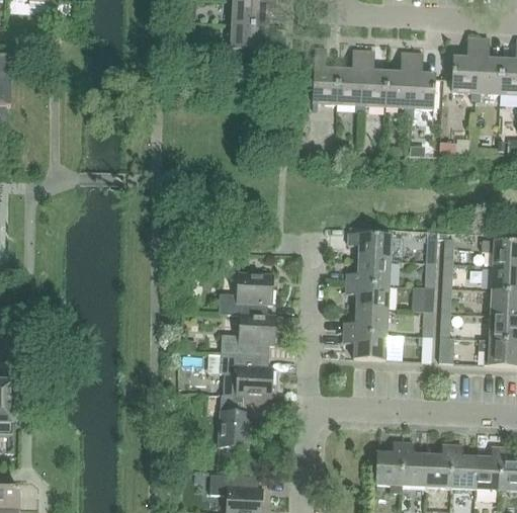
[(234,0),(233,24),(267,25),(268,12),(286,13),(287,2),(234,0)]
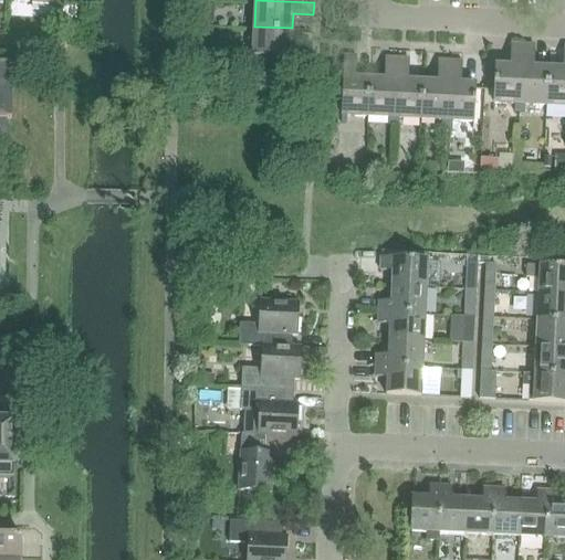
[(292,28),(254,27),(253,53),(312,55),(312,43),(291,42),(292,28)]
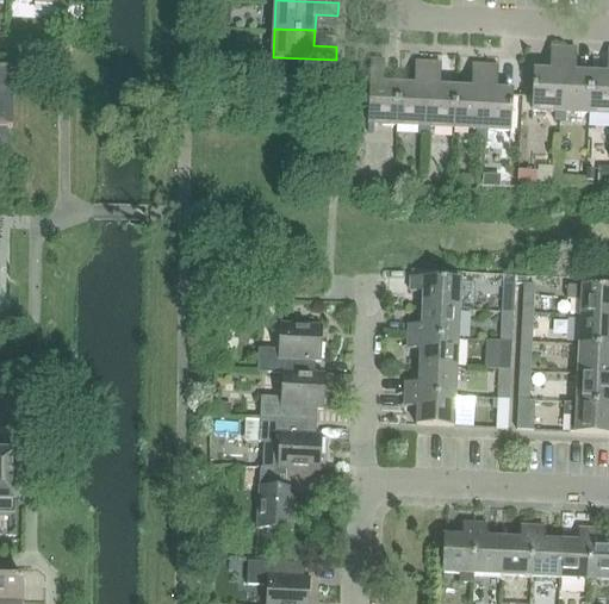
[(532,106),(561,107),(564,44),(551,43),(550,67),(533,66),(532,106)]
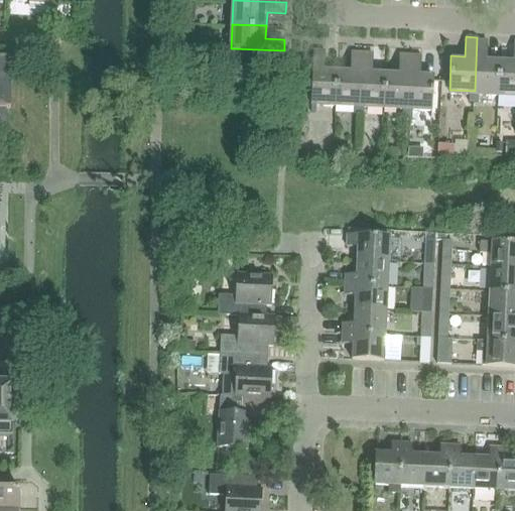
[(475,91),(498,92),(500,58),(487,57),(488,37),(477,37),(475,91)]
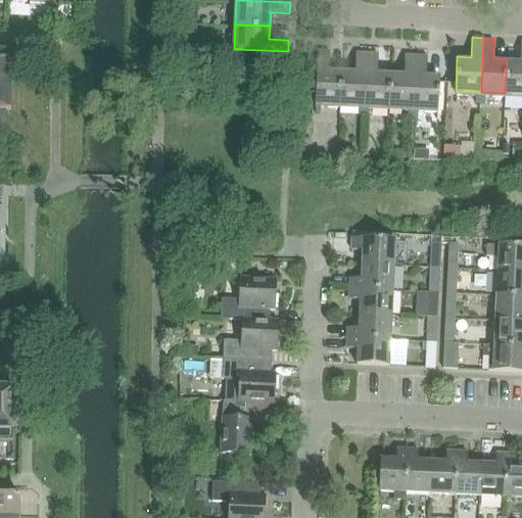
[(505,93),(521,94),(521,39),(520,40),(519,59),(507,59),(505,93)]
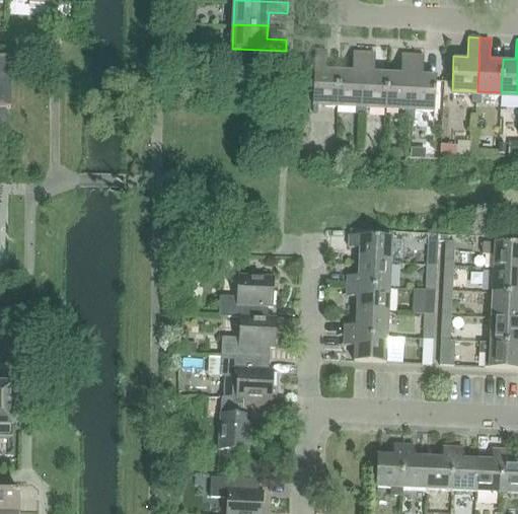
[(312,100),(337,102),(339,69),(325,68),(326,49),(315,48),(312,100)]
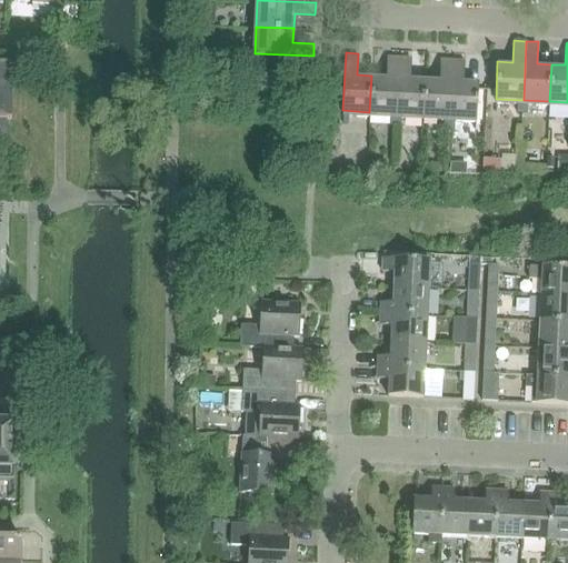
[(369,112),(396,113),(399,56),(387,54),(386,77),(371,76),(369,112)]
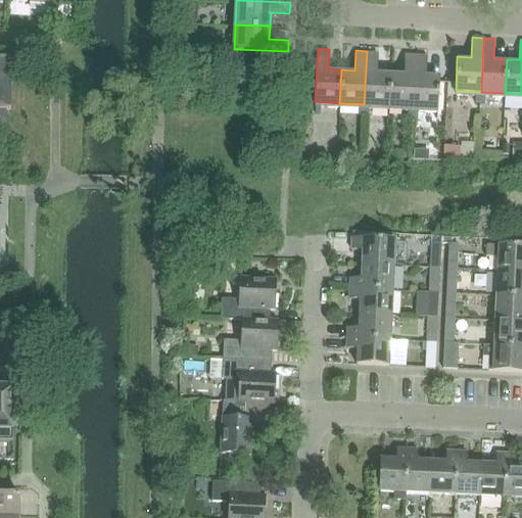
[(364,104),(388,105),(390,73),(377,72),(378,51),(367,51),(364,104)]
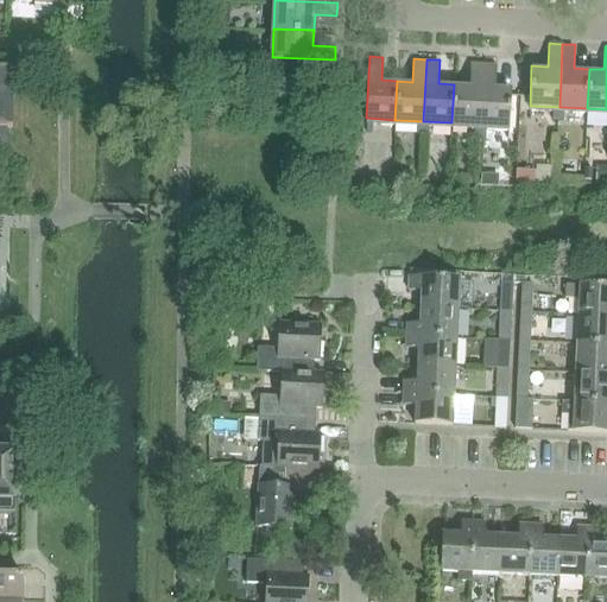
[(451,122),(480,125),(484,62),(470,62),(469,84),(454,84),(451,122)]
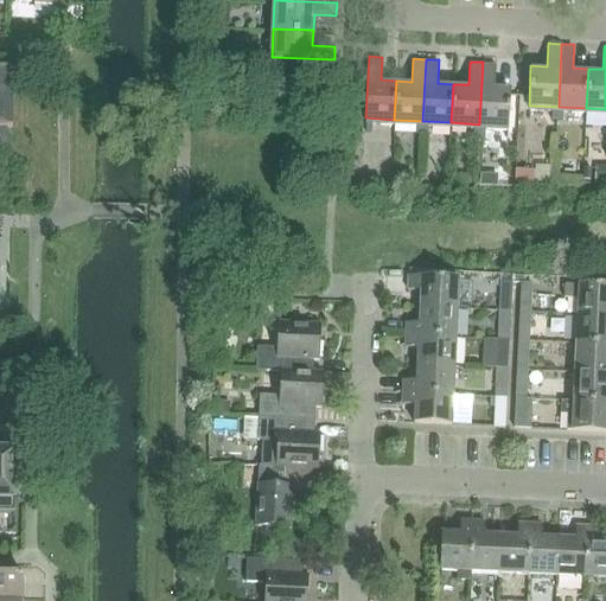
[(483,62),(479,125),(509,126),(510,87),(495,85),(496,63),(483,62)]
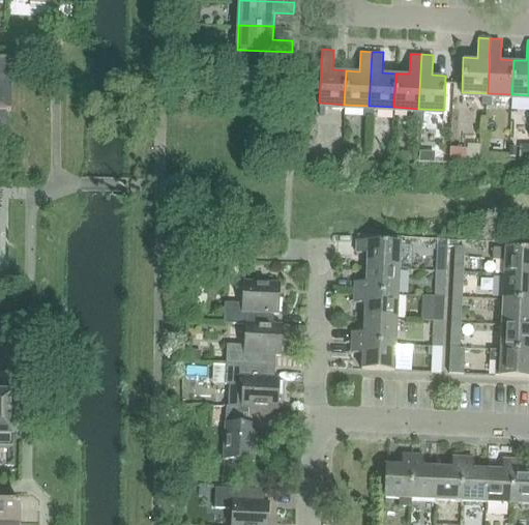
[(12,55),(0,55),(0,123),(7,123),(7,107),(11,107),(12,55)]
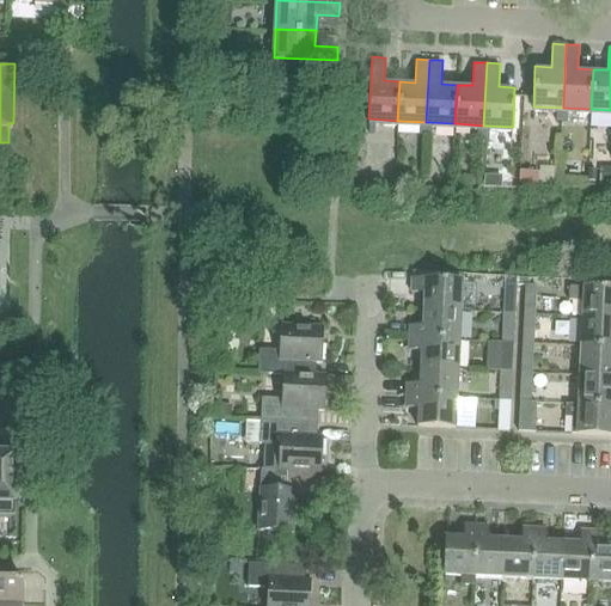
[(423,305),(462,307),(463,277),(425,275),(425,276),(413,276),(411,288),(423,288),(423,305)]
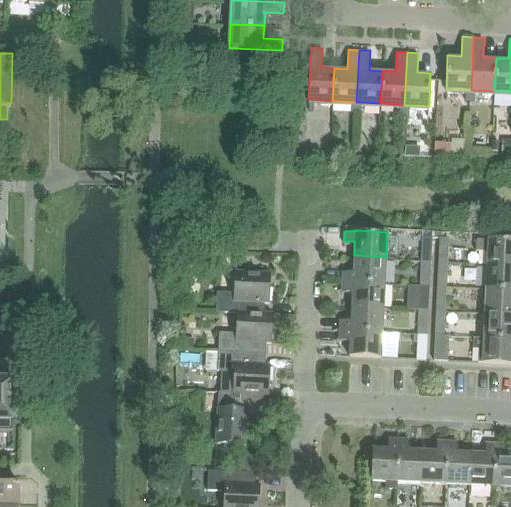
[(476,247),(487,247),(486,262),(510,263),(510,238),(477,236),(476,247)]
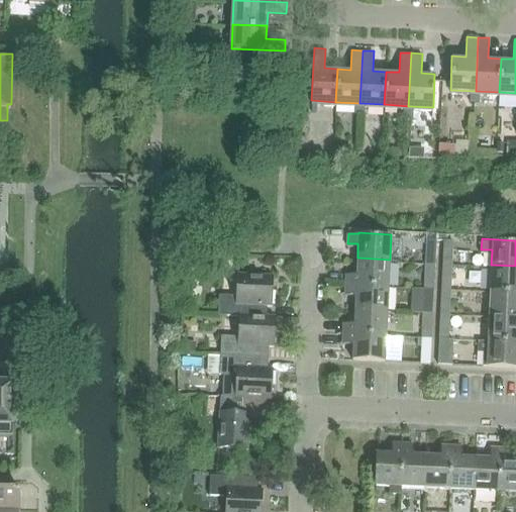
[(426,261),(434,261),(435,243),(427,243),(426,261)]
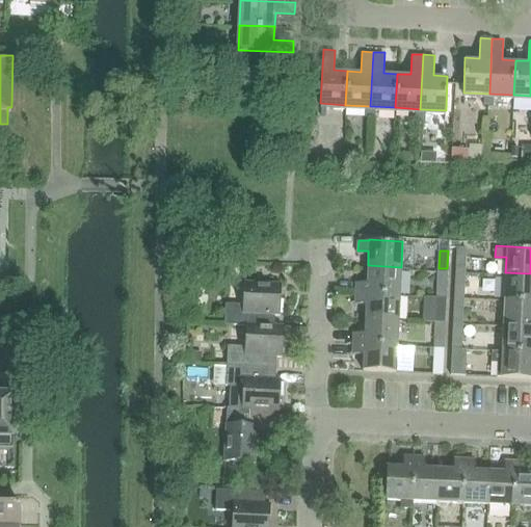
[(456,252),(456,269),(466,269),(467,252),(456,252)]
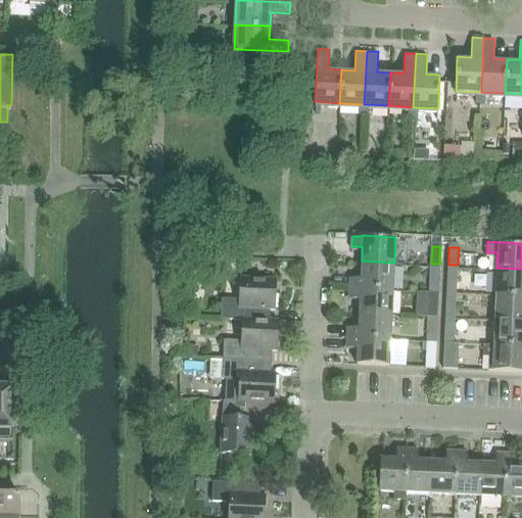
[(394,263),(362,261),(361,276),(350,275),(349,285),(392,287),(394,263)]
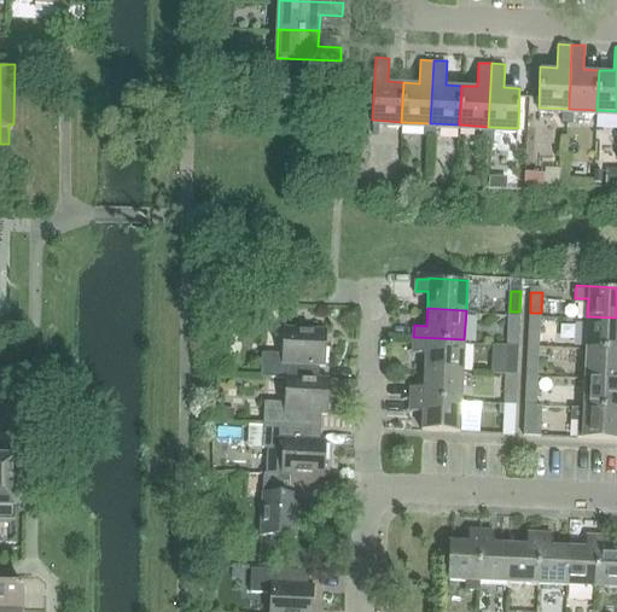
[(519,312),(510,312),(508,332),(518,333),(519,312)]
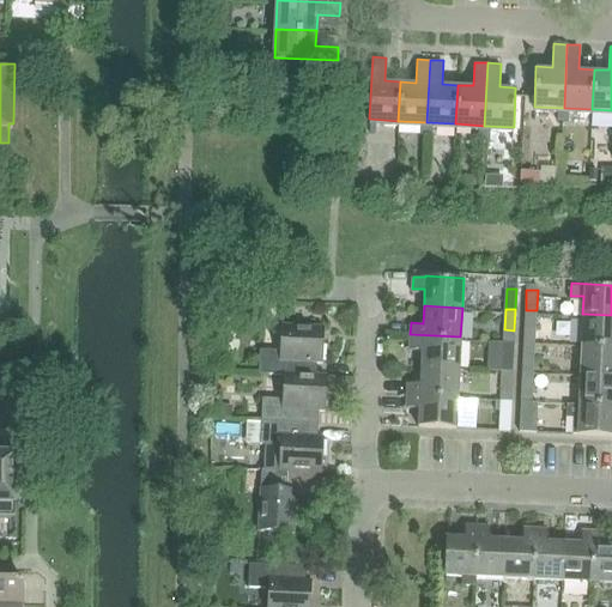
[(525,331),(523,339),(535,340),(535,331),(537,310),(526,310),(525,331)]
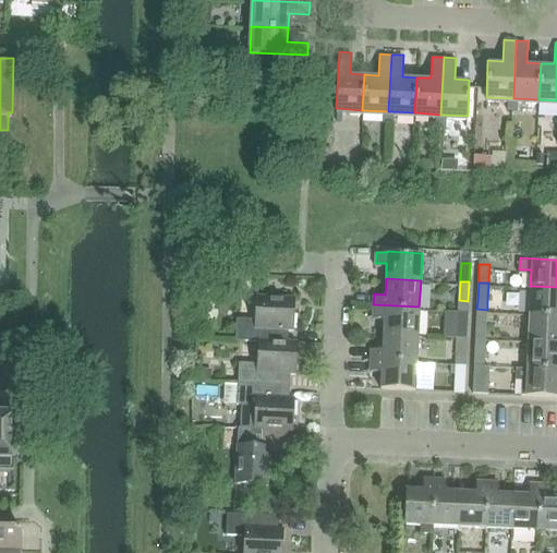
[(556,287),(530,286),(529,312),(556,313),(556,287)]
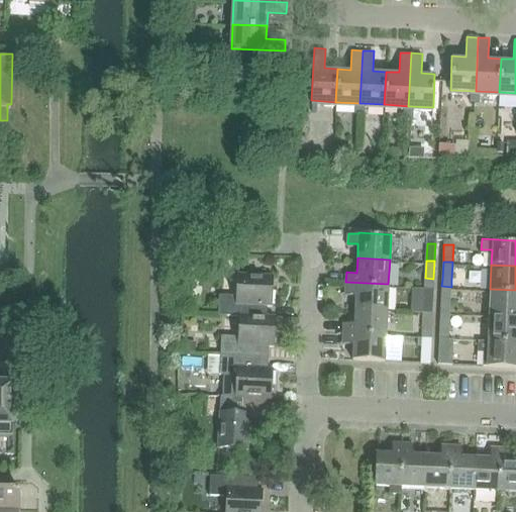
[(218,311),(239,313),(239,312),(266,313),(267,302),(272,303),(273,273),(237,271),(236,292),(219,291),(218,311)]
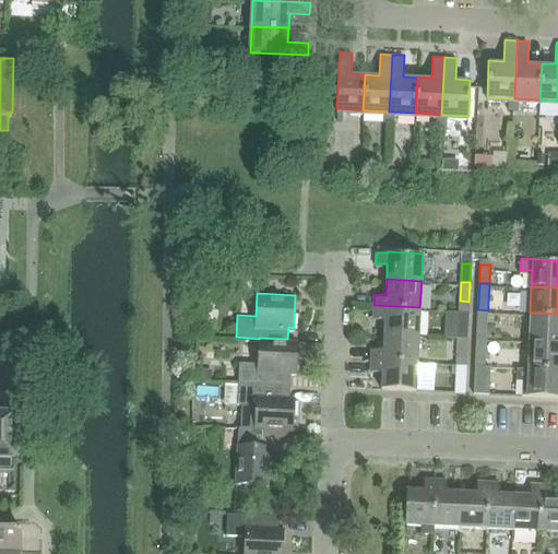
[(419,307),(374,305),(374,316),(384,317),(383,332),(418,334),(419,307)]
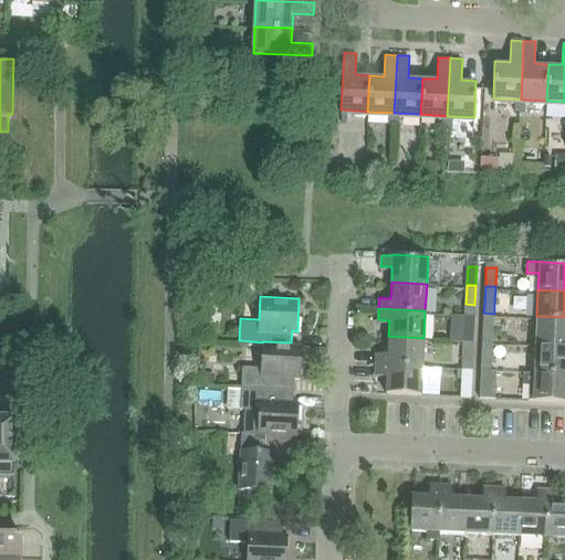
[(564,317),(536,316),(535,344),(564,344),(564,317)]
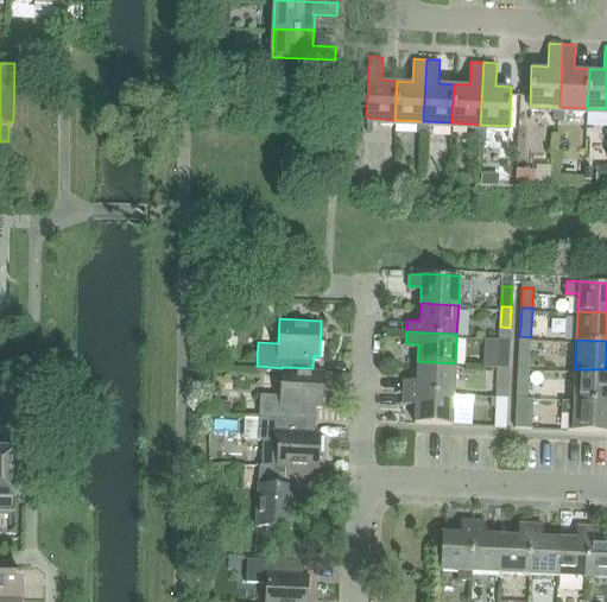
[(509,344),(499,344),(499,365),(509,365),(509,344)]
